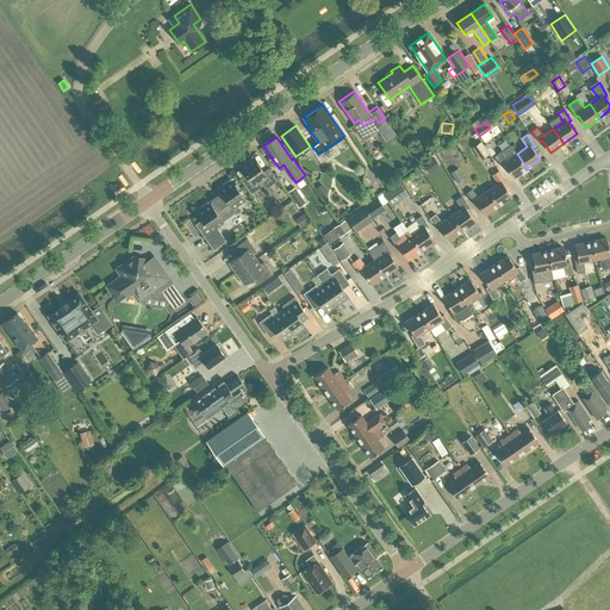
[(474,147),(481,156),(489,151),(481,142),(474,147)]
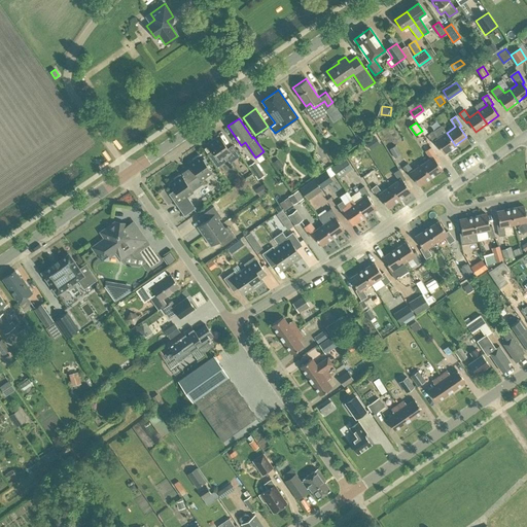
[(436,143),(444,153),(455,145),(447,133),(437,139),(432,132),(427,135),(434,144),(436,143)]
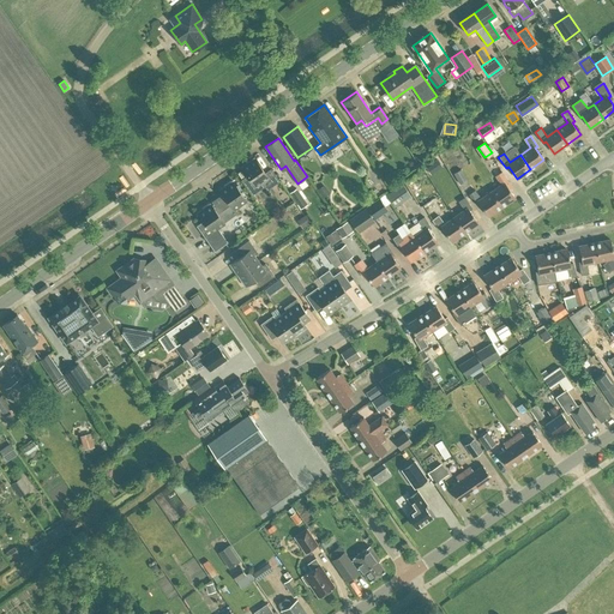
[(269,179),(254,157),(246,163),(247,164),(242,168),(250,178),(242,182),(252,196),(265,187),(262,184),(269,179)]
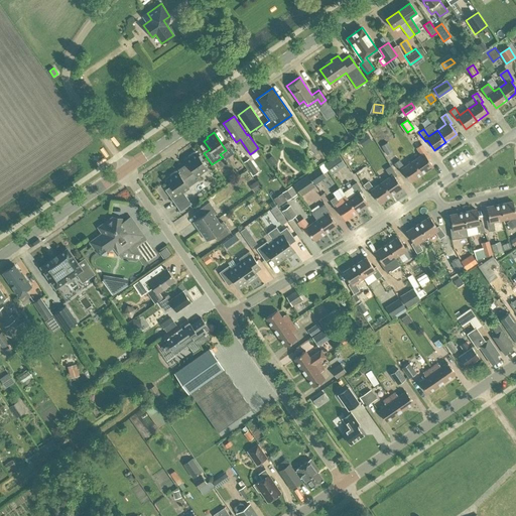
[(382,145),(386,155),(393,152),(388,142),(382,145)]
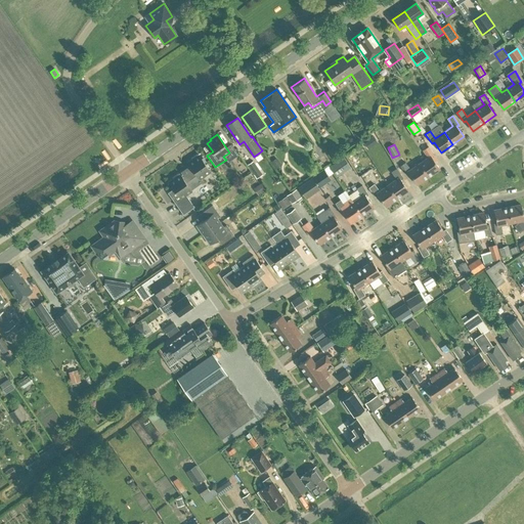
[(420,164),(428,176),(439,169),(432,158),(434,157),(428,147),(423,150),(428,159),(420,164)]
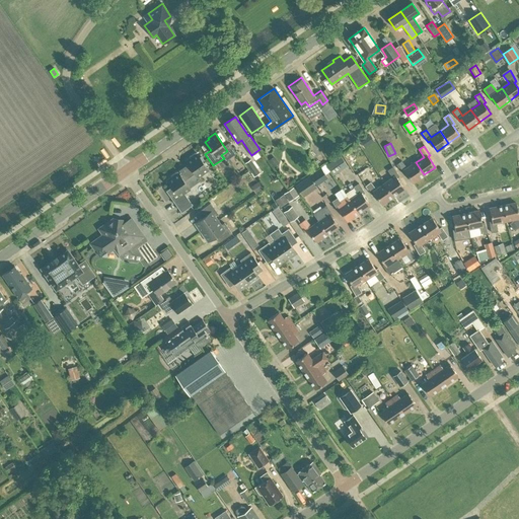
[(196,153),(190,157),(190,158),(187,161),(191,166),(179,174),(177,171),(176,172),(170,176),(171,177),(167,180),(173,189),(167,193),(181,213),(193,205),(184,194),(190,190),(183,181),(195,173),(198,177),(209,170),(196,152),(196,153)]
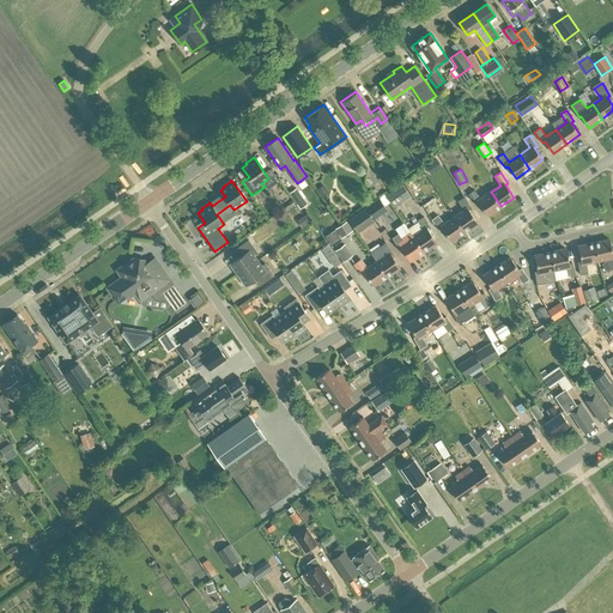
[(401,182),(384,193),(394,206),(411,194),(401,182)]
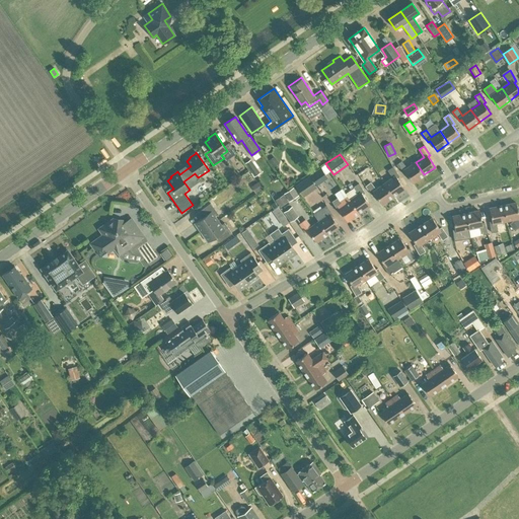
[(268,160),(273,167),(279,163),(274,156),(268,160)]
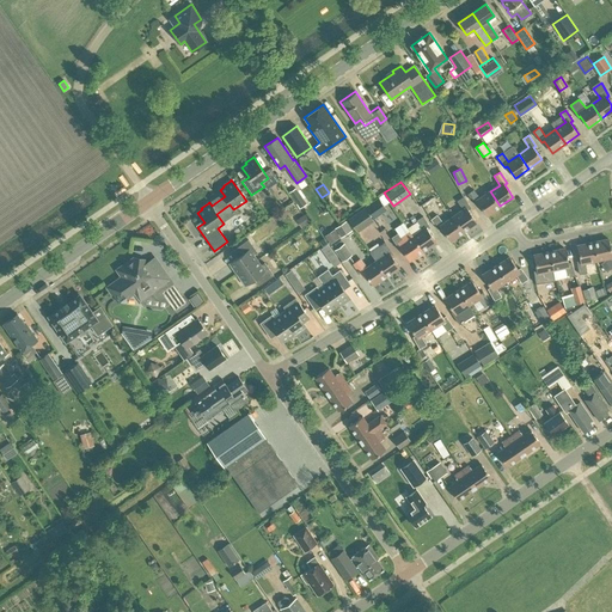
[(285,187),(276,193),(285,202),(292,196),(285,187)]
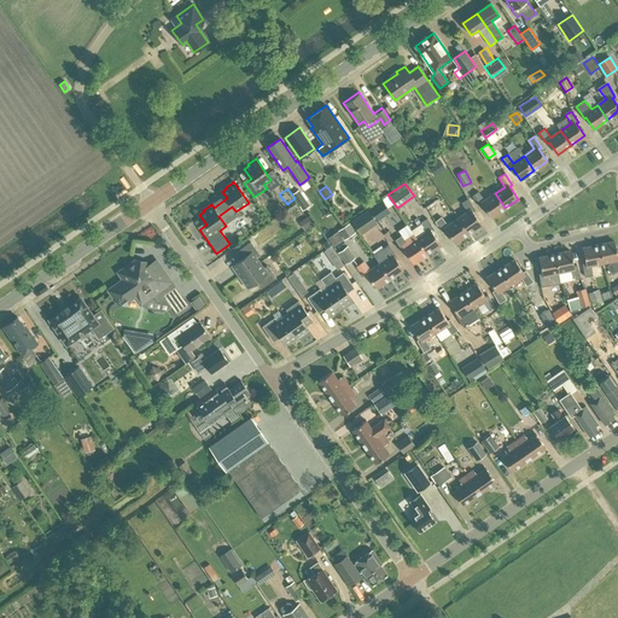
[(312,207),(299,188),(292,193),(304,211),(312,207)]
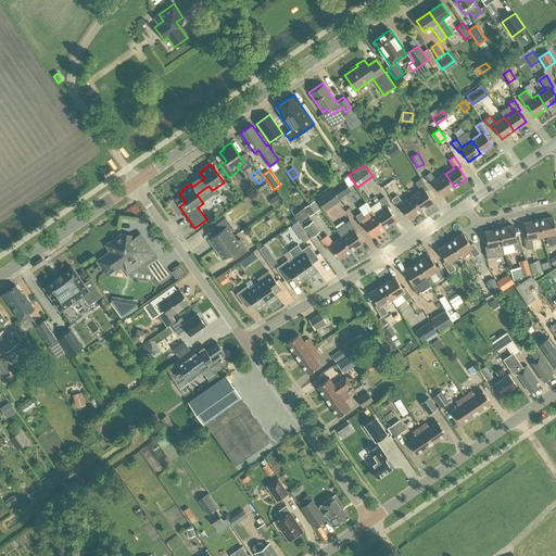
[(434,185),(442,196),(454,187),(445,174),(436,180),(430,173),(425,177),(432,186),(434,185)]
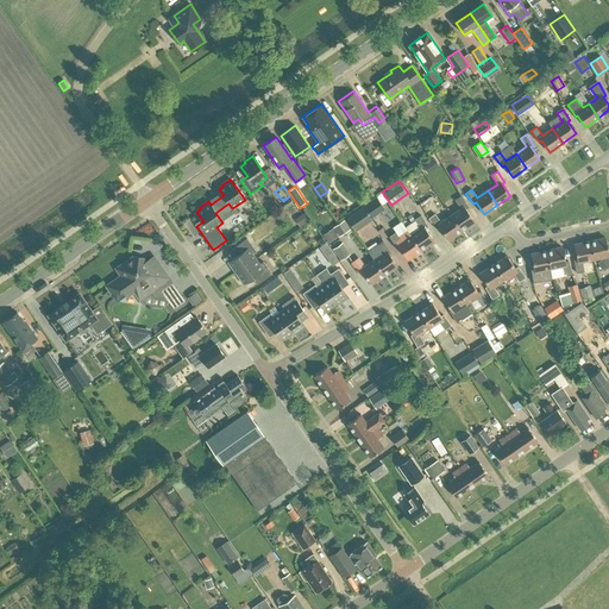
[(376,196),(363,205),(372,218),(385,209),(376,196)]
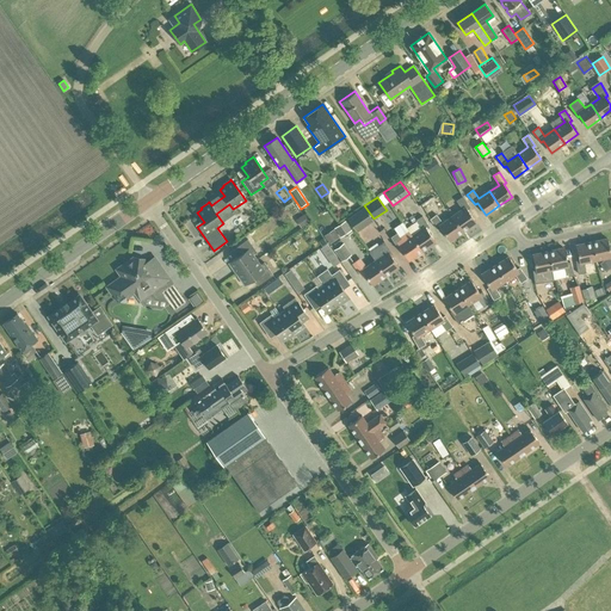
[(452,217),(462,232),(476,222),(468,210),(470,208),(463,197),(456,201),(462,210),(452,217)]
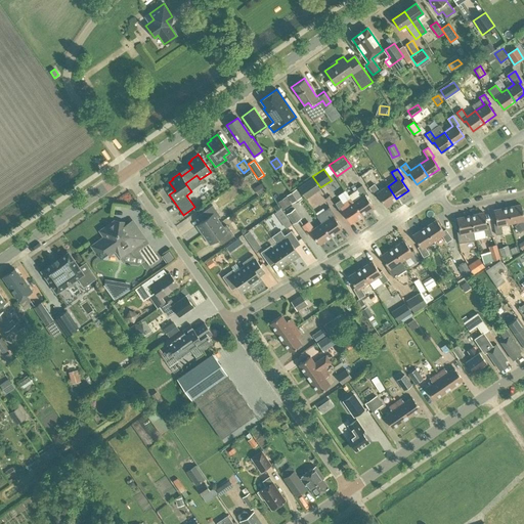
[(297,187),(306,200),(319,190),(311,178),(297,187)]
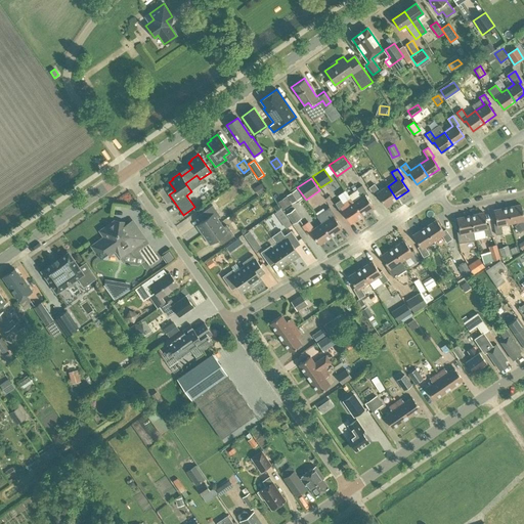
[(334,201),(344,193),(334,178),(323,185),(334,201)]
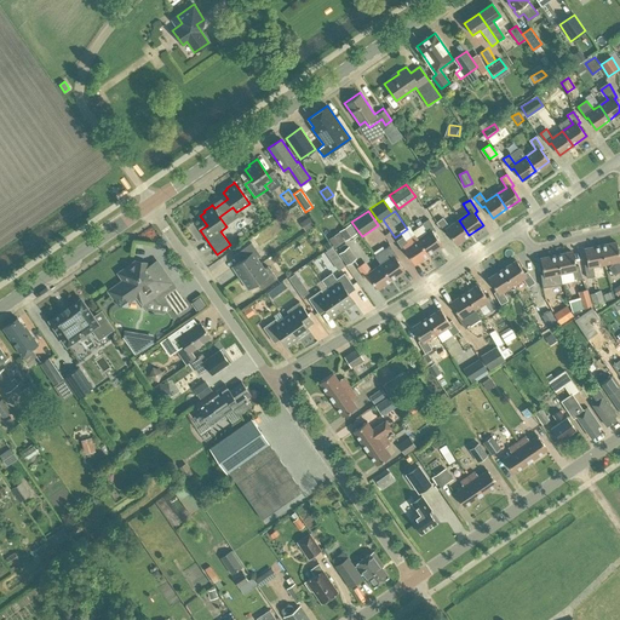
[(310,216),(303,220),(308,229),(315,224),(310,216)]
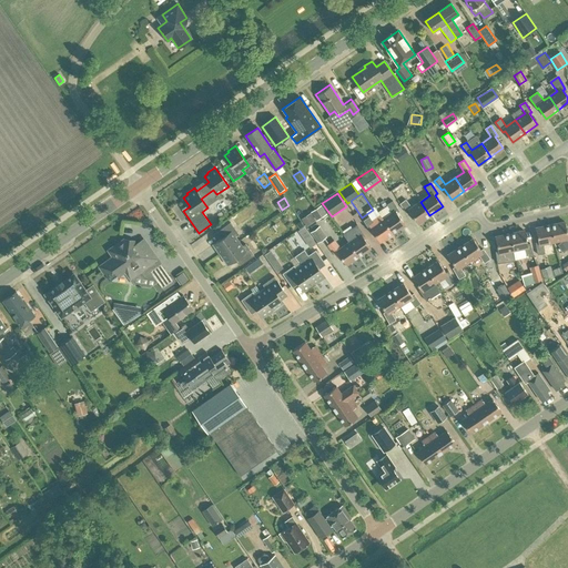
[(409,212),(417,223),(429,215),(421,202),(412,208),(405,200),(401,204),(407,214),(409,212)]
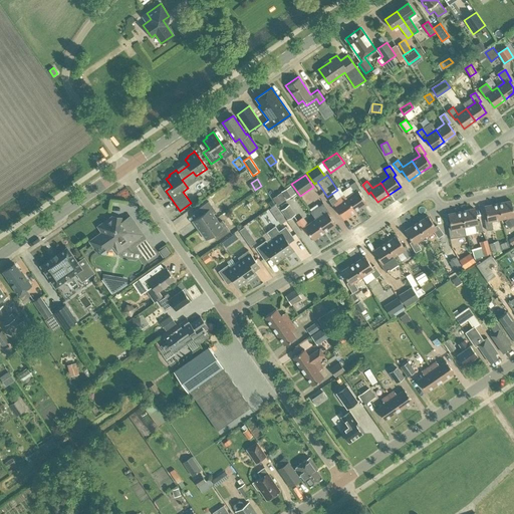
[(346,199),(354,211),(366,203),(359,193),(361,191),(355,182),(349,185),(354,193),(346,199)]
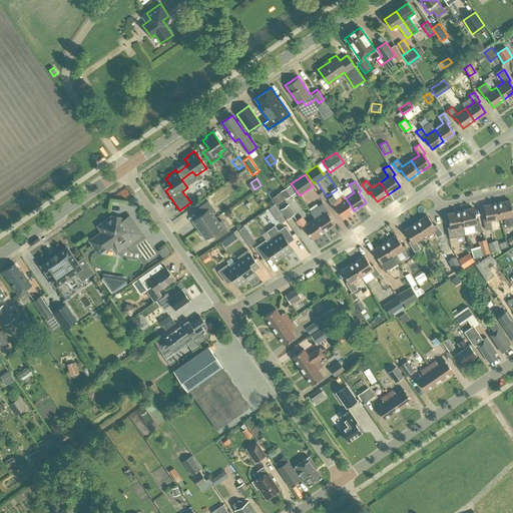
[(291,185),(281,191),(286,199),(296,193),(291,185)]
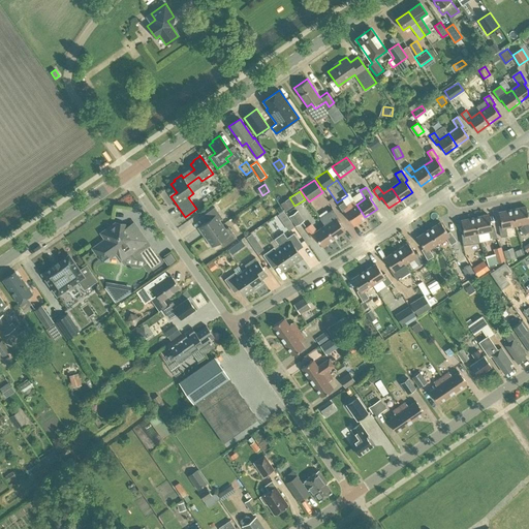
[(346,214),(353,224),(365,217),(356,205),(348,210),(342,203),(338,207),(344,216),(346,214)]
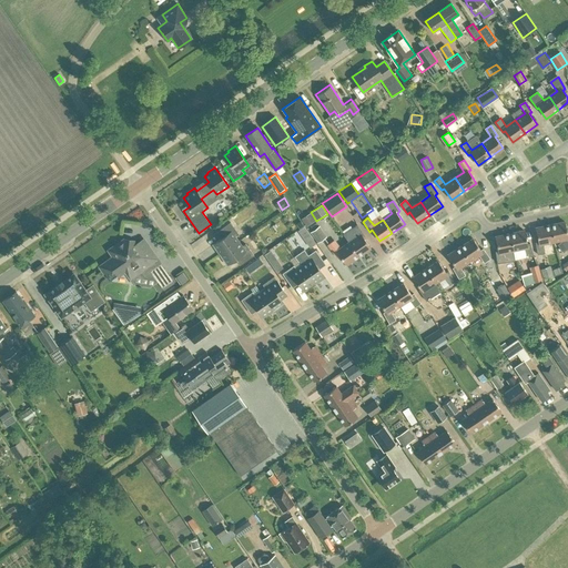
[(220,255),(239,241),(235,236),(239,234),(230,222),(217,231),(222,237),(213,244),(215,246),(214,247),(220,255)]
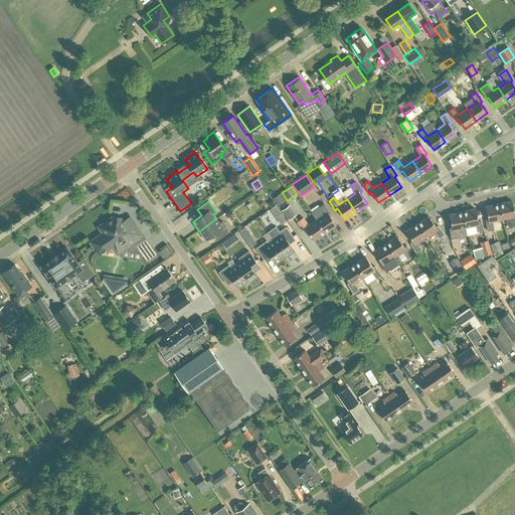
[(499,204),(502,218),(512,216),(514,220),(514,212),(514,213),(512,201),(499,204)]
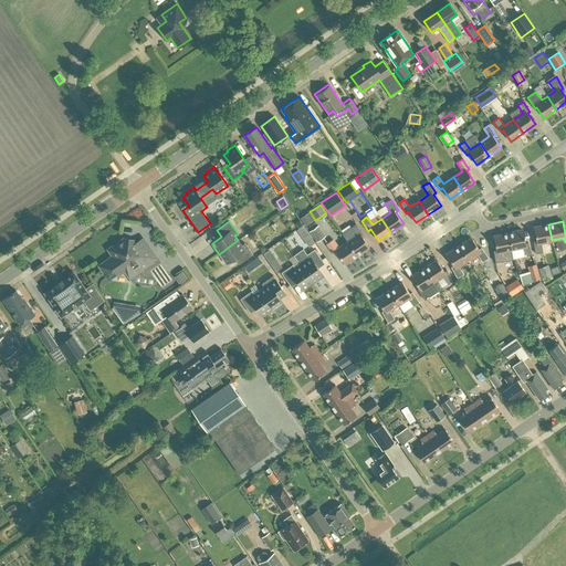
[(316,223),(307,230),(314,241),(324,234),(316,223)]
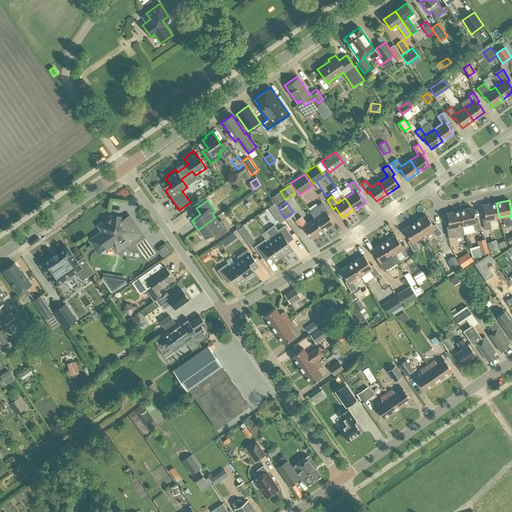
[(314,219),(323,231),(334,223),(327,213),(329,212),(323,202),(322,203),(322,202),(310,211),(314,217),(322,212),(323,213),(314,219)]
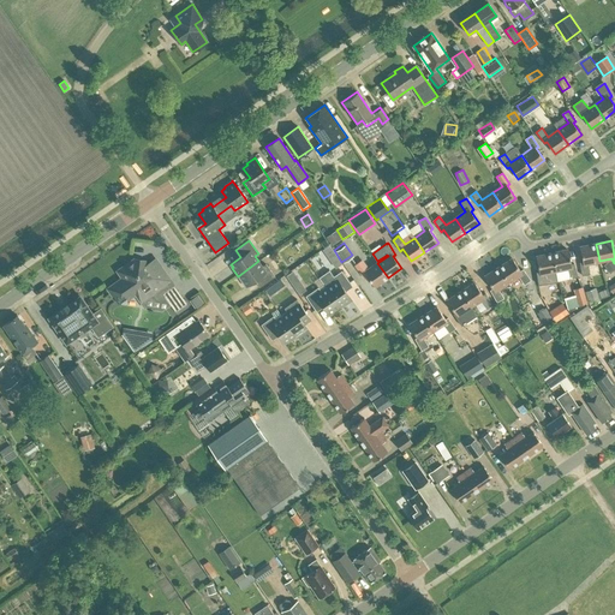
[(579,262),(581,275),(589,274),(587,263),(599,261),(596,244),(579,246),(583,261),(579,262)]
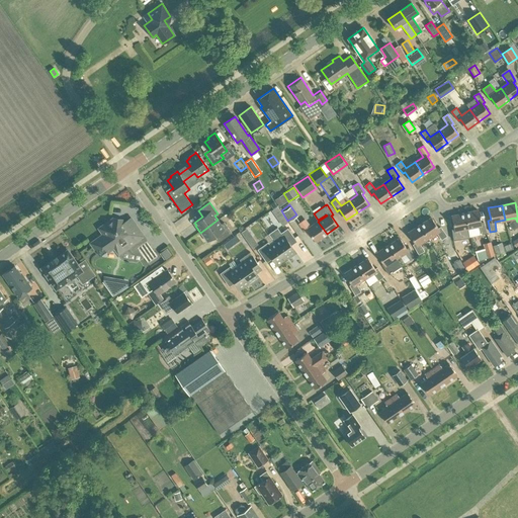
[(277,206),(272,210),(276,217),(281,213),(277,206)]
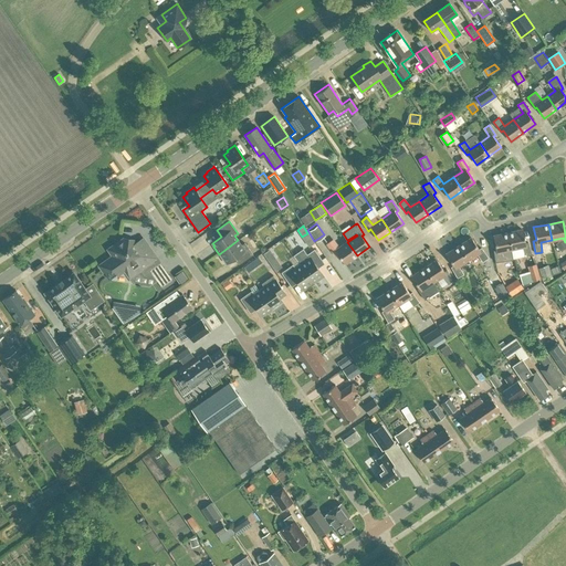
[(507,232),(511,249),(522,245),(524,255),(531,254),(528,242),(525,242),(523,229),(507,232)]
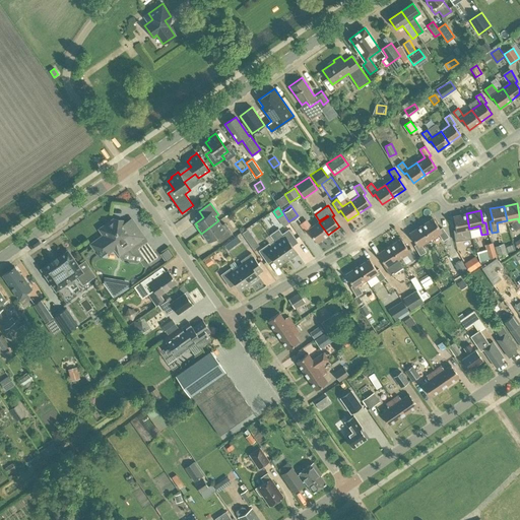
[(469,229),(466,213),(453,216),(456,229),(453,229),(455,240),(471,238),(469,229)]
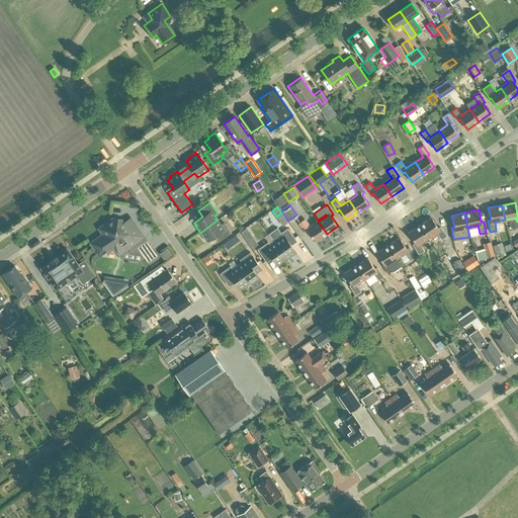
[(135,252),(139,250),(148,263),(158,256),(147,240),(143,243),(140,239),(144,236),(132,219),(124,224),(121,220),(118,222),(115,221),(113,218),(102,226),(101,232),(103,234),(90,243),(95,250),(100,256),(106,252),(109,250),(108,248),(109,243),(116,244),(119,249),(126,244),(132,252),(135,252)]
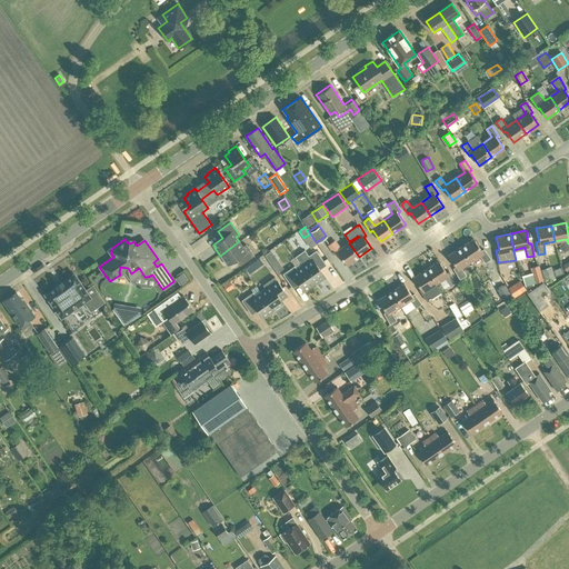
[(461,248),(470,261),(479,255),(486,263),(490,259),(483,249),(481,251),(473,239),(461,248)]
